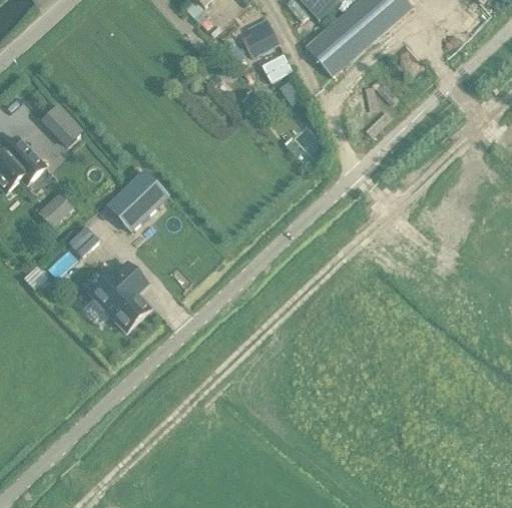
[(301,0),(319,19),(339,0),(301,0)]
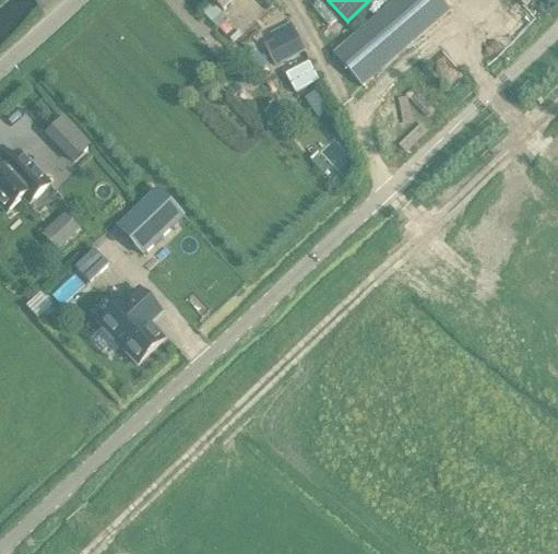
[(388,0),(332,49),(360,83),(449,7),(443,0),(388,0)]
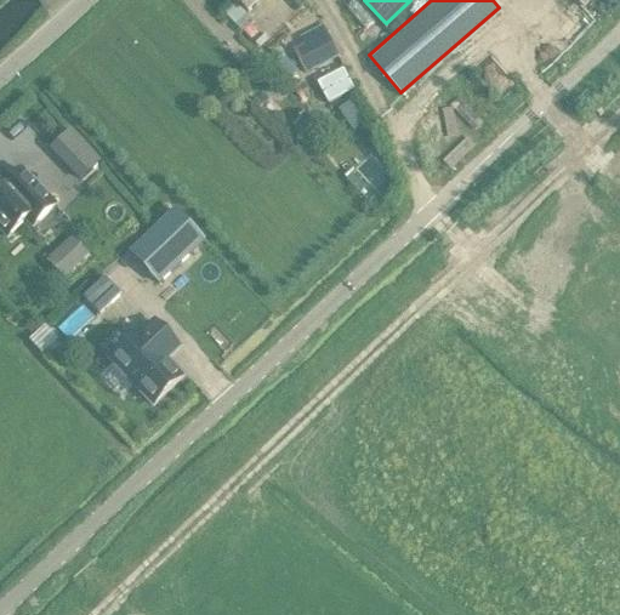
[(302,40),(293,45),(305,69),(339,51),(322,21),(299,33),(302,40)]
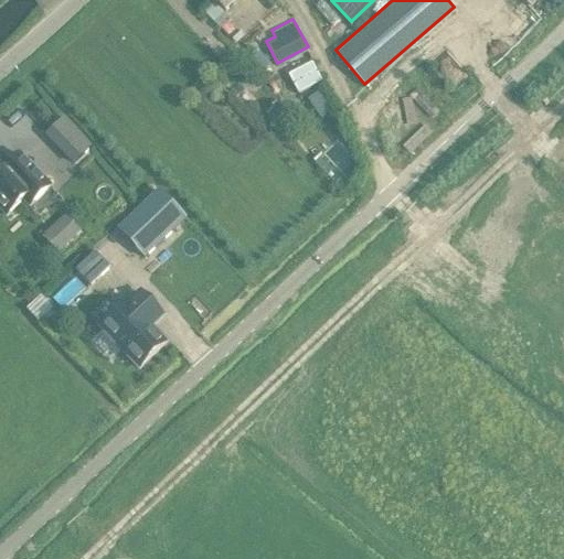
[(311,58),(287,71),(297,89),(321,77),(311,58)]
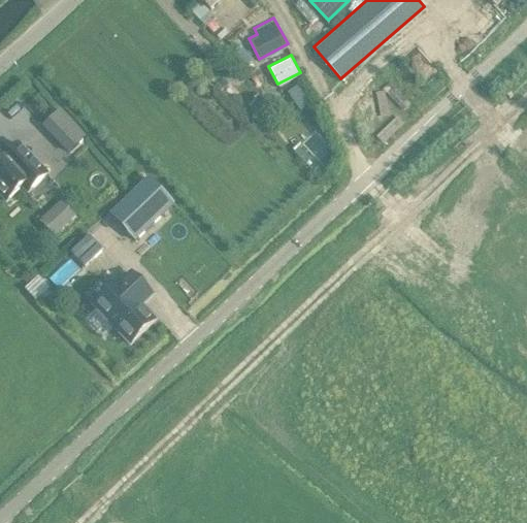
[(46,170),(18,139),(7,149),(0,142),(0,192),(5,198),(21,184),(26,190),(46,170)]
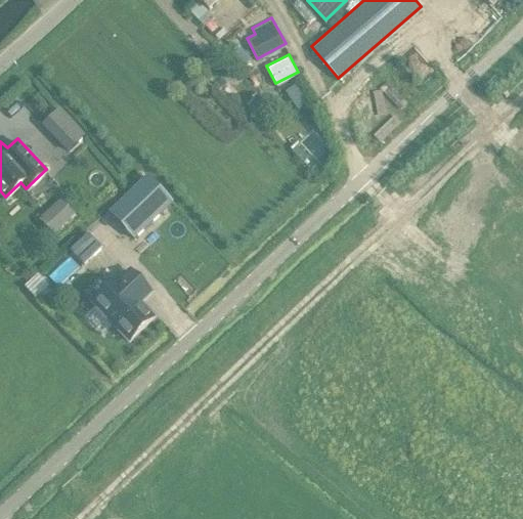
[(146,173),(109,209),(134,235),(172,200),(146,173)]
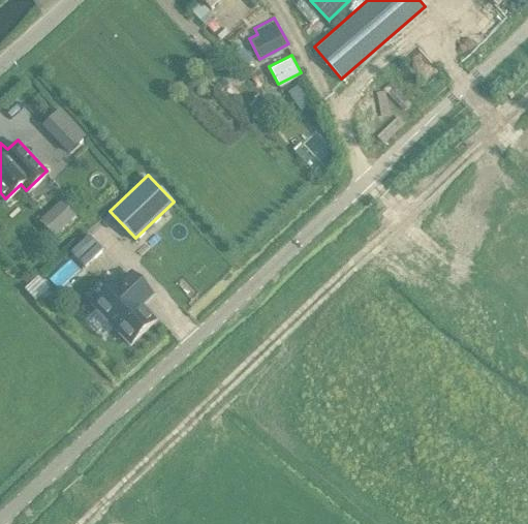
[(61,199),(40,219),(53,233),(73,212),(61,199)]
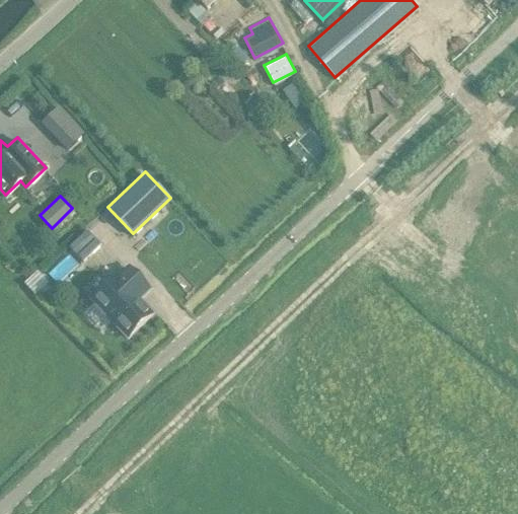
[(99,242),(86,227),(68,244),(82,259),(99,242)]
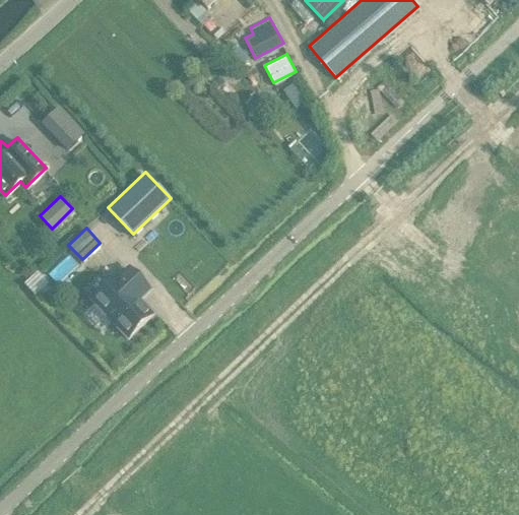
[(116,273),(90,297),(127,335),(151,312),(139,299),(150,288),(142,279),(129,265),(118,275),(116,273)]
